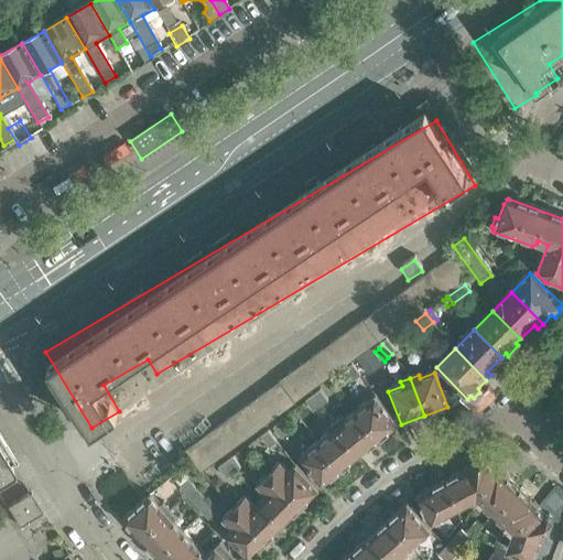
[(318,392),(312,397),(321,408),(327,404),(318,392)]
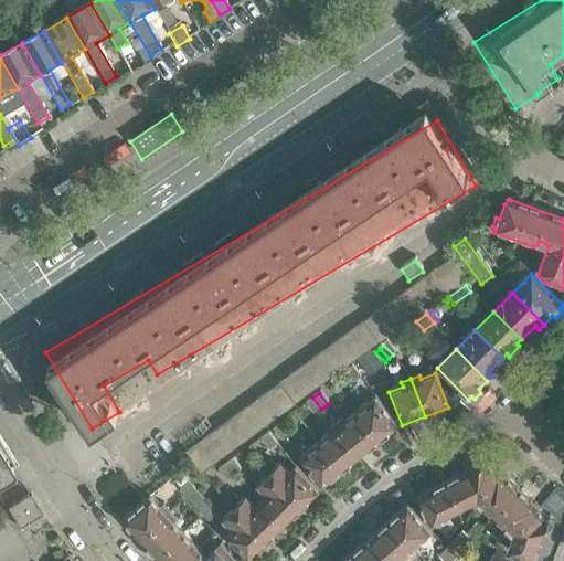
[(321,409),(312,398),(305,403),(314,414),(321,409)]
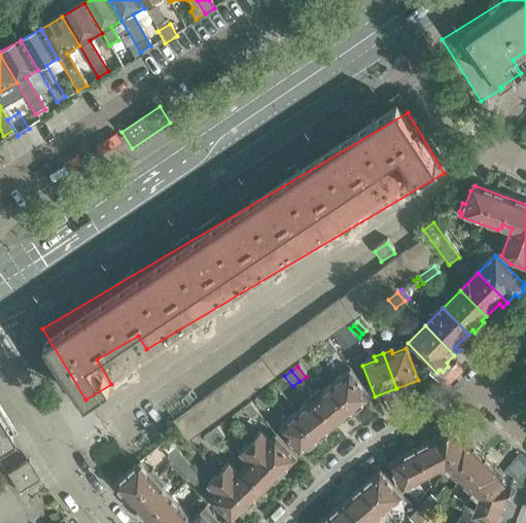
[(350,372),(334,385),(354,412),(372,397),(350,372)]
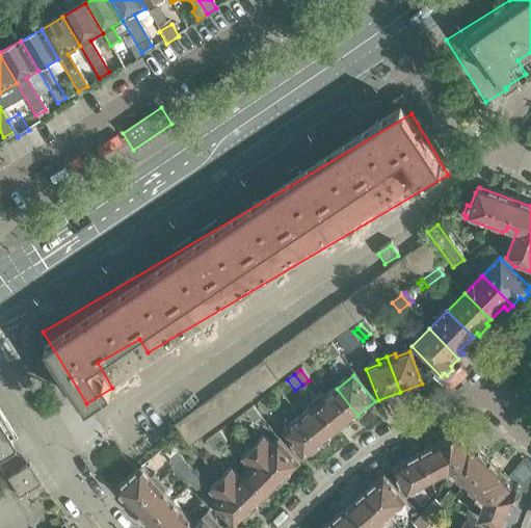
[(322,396),(317,400),(341,429),(357,416),(337,389),(325,399),(322,396)]
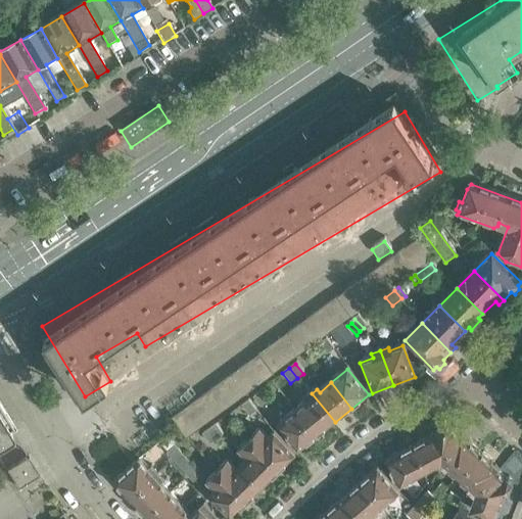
[(310,400),(295,411),(317,437),(335,422),(312,393),(307,397),(310,400)]
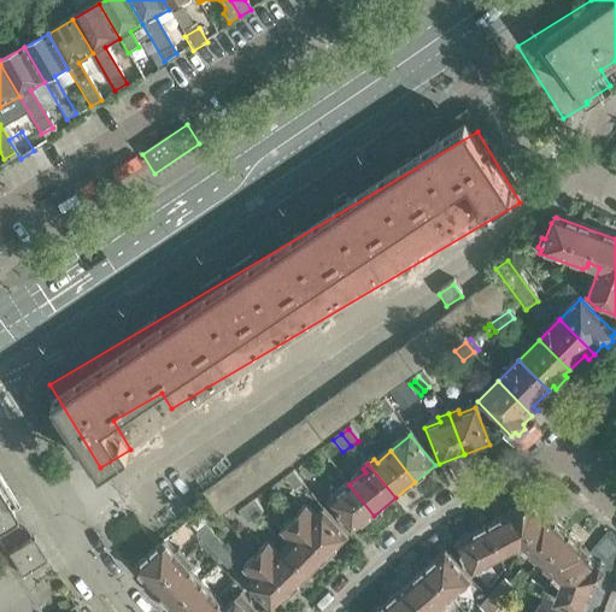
[(285,477),(294,489),(303,483),(293,471),(285,477)]
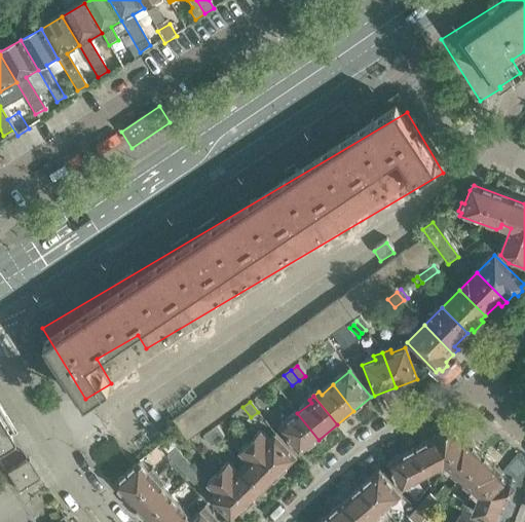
[(0,454),(19,445),(0,408),(0,454)]
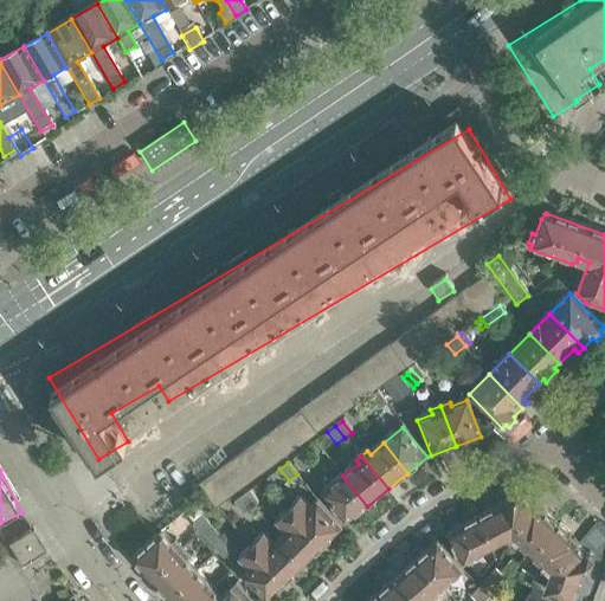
[(367,506),(342,476),(321,493),(345,523),(367,506)]
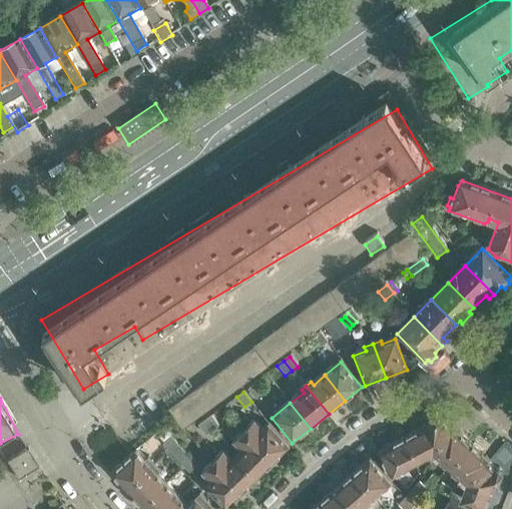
[(211,416),(202,423),(210,431),(218,425),(211,416)]
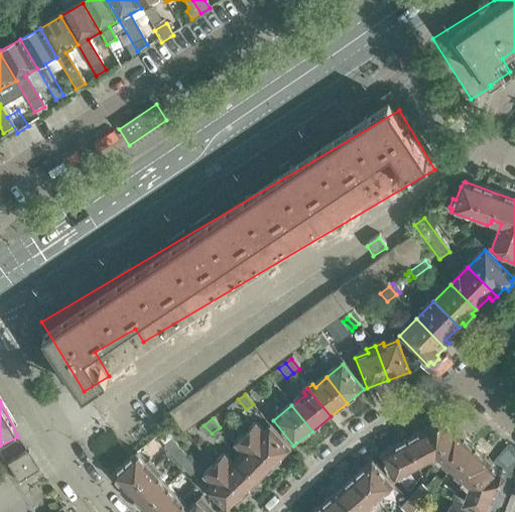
[(431,457),(432,458),(454,432),(446,426),(446,423),(441,418),(431,423),(431,428),(405,441),(417,464),(431,457)]
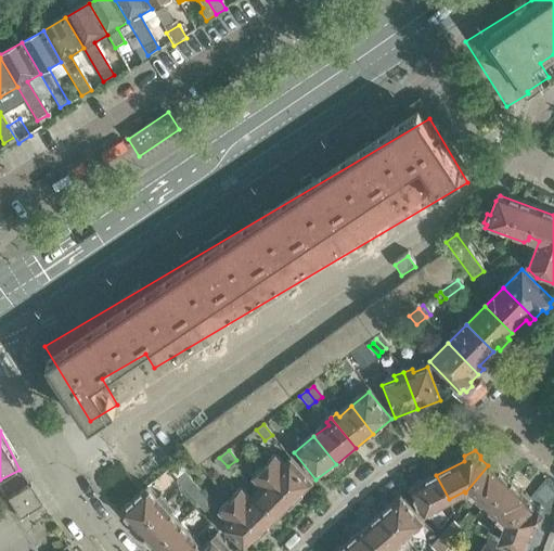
[(274,457),(263,469),(295,501),(313,484),(290,460),(284,465),(274,457)]
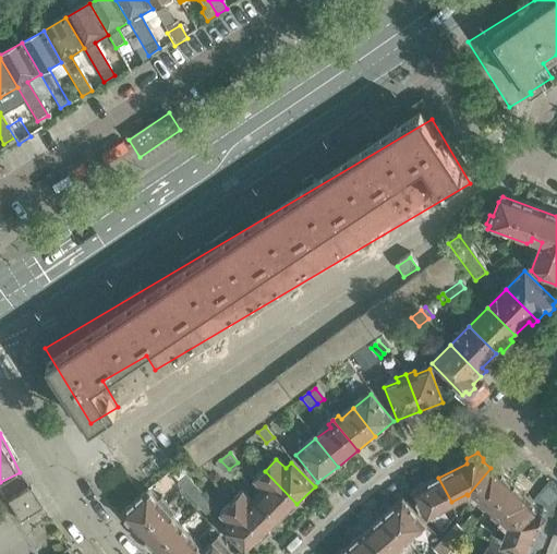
[(229,469),(220,460),(216,464),(223,473),(229,469)]
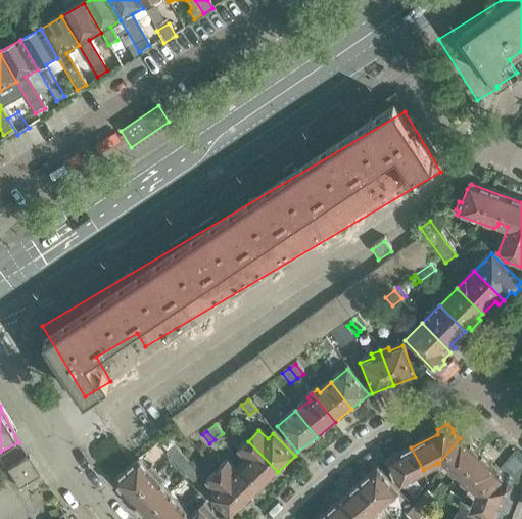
[(438,464),(457,480),(480,455),(462,437),(460,438),(438,464)]
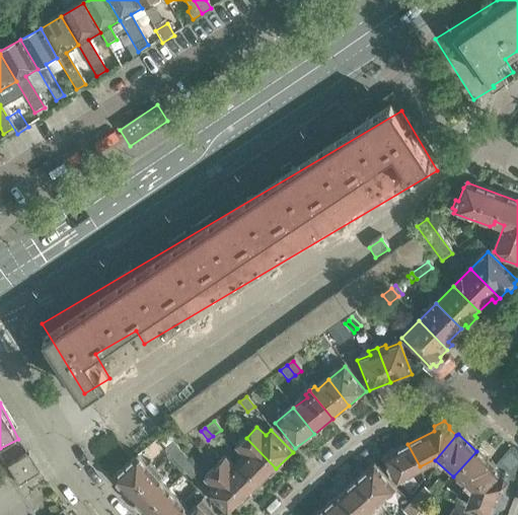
[(156,442),(191,480),(199,472),(164,435),(156,442)]
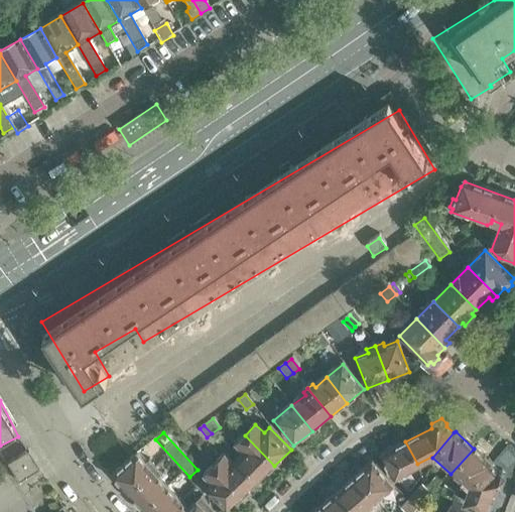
[(242,455),(238,460),(259,481),(274,466),(245,435),(234,445),(242,455)]
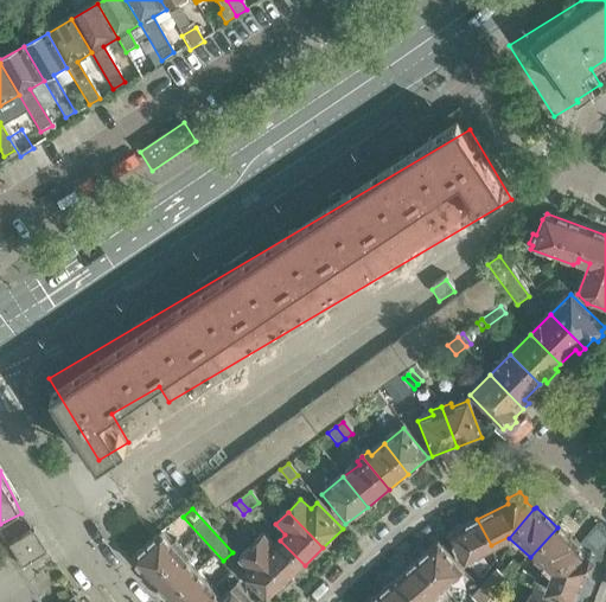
[(479,551),(491,545),(477,519),(447,536),(464,567),(483,556),(479,551)]
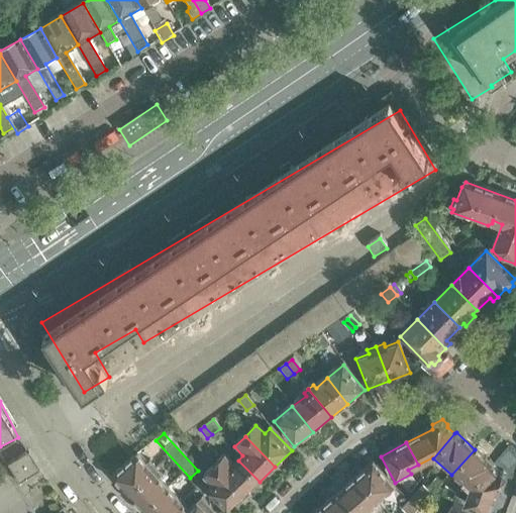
[(451,475),(470,492),(492,468),(493,466),(475,449),(451,475)]
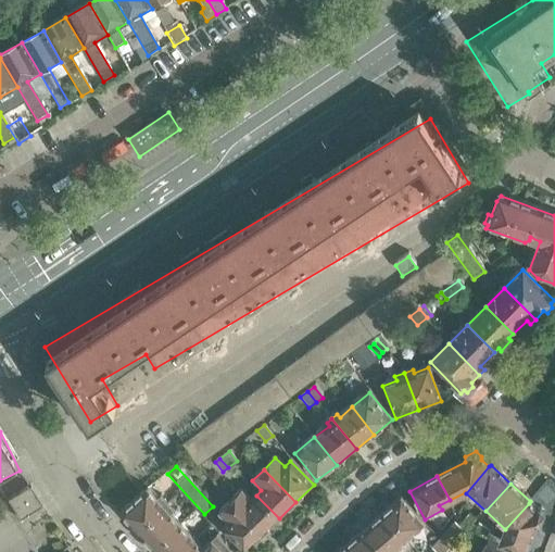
[(121,514),(138,532),(168,506),(162,499),(159,501),(148,489),(121,514)]
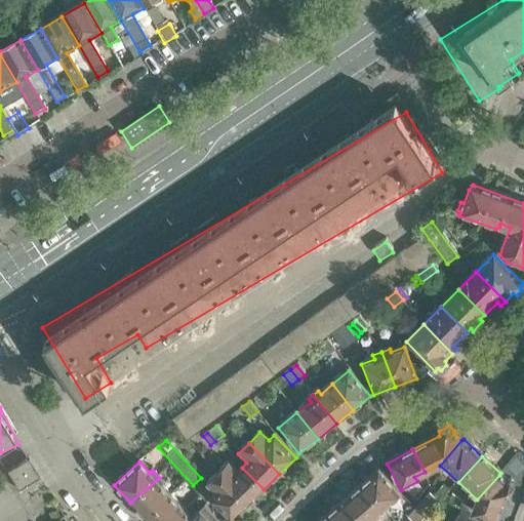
[(228,464),(216,475),(247,506),(264,489),(242,468),(237,473),(228,464)]
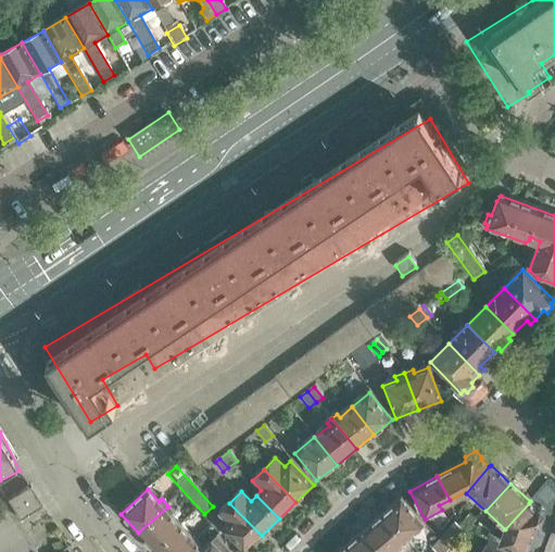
[(401,499),(382,515),(406,541),(425,525),(401,499)]
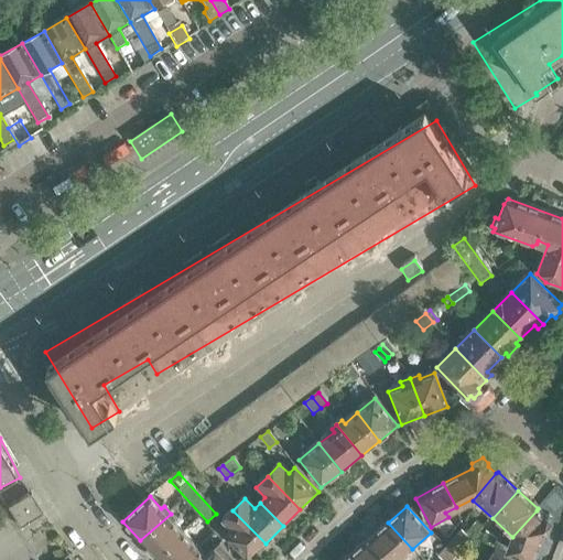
[(266,544),(233,510),(222,521),(230,531),(225,537),(247,559),(249,559),(266,544)]
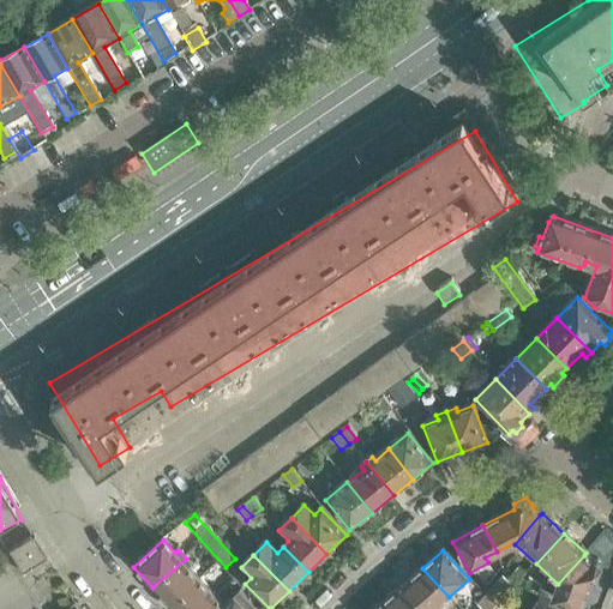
[(584,555),(558,584),(559,584),(553,602),(570,608),(582,608),(593,580),(599,579),(602,568),(596,562),(593,562),(584,555)]
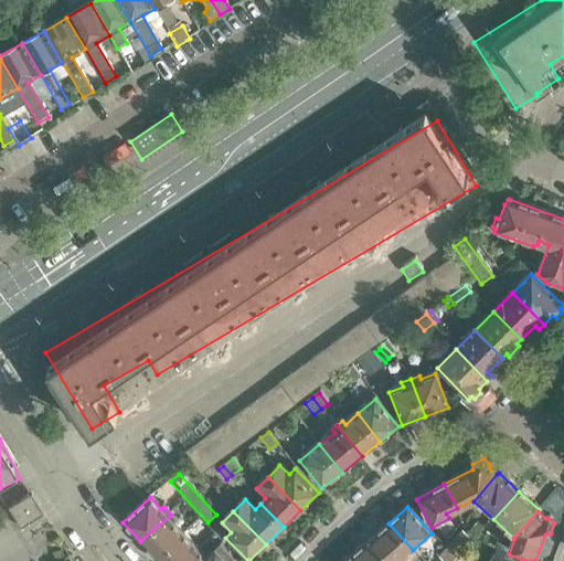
[(140,541),(156,559),(183,535),(174,525),(178,521),(171,515),(140,541)]
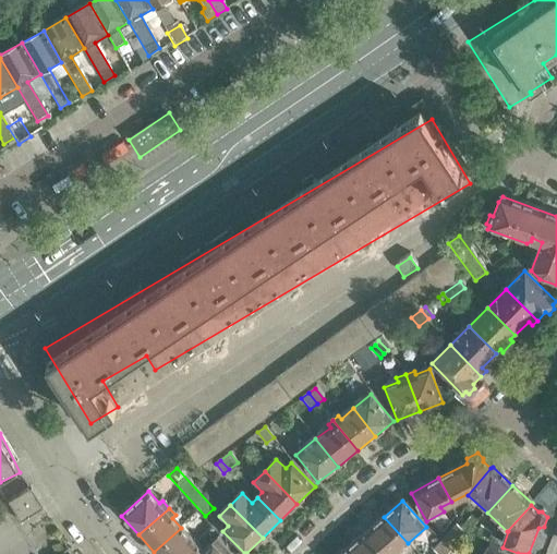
[(384,517),(365,532),(384,553),(396,553),(408,543),(384,517)]
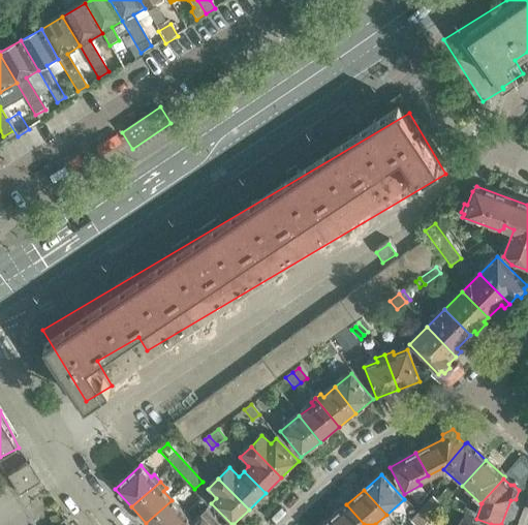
[(447,490),(437,501),(443,506),(446,502),(454,495),(447,490)]
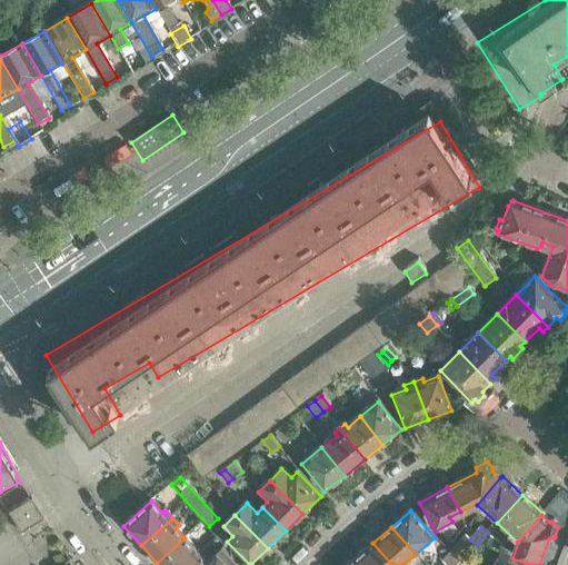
[(494,539),(488,533),(480,541),(487,547),(494,539)]
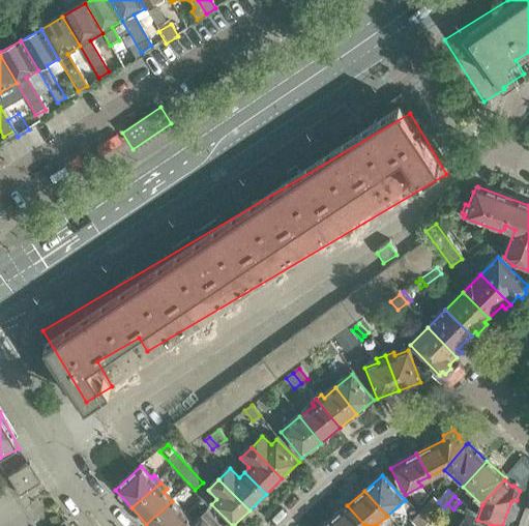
[(436,500),(423,514),(432,521),(444,507),(438,502),(436,500)]
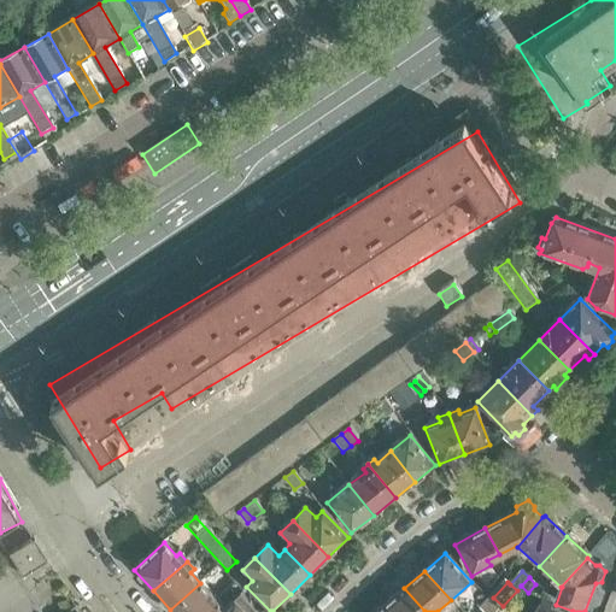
[(170,610),(171,611),(206,611),(217,601),(200,583),(170,610)]
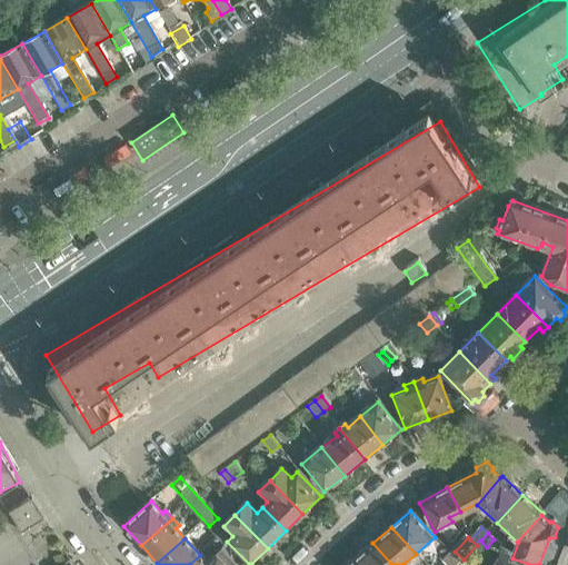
[(391,564),(372,543),(355,559),(359,564),(391,564)]
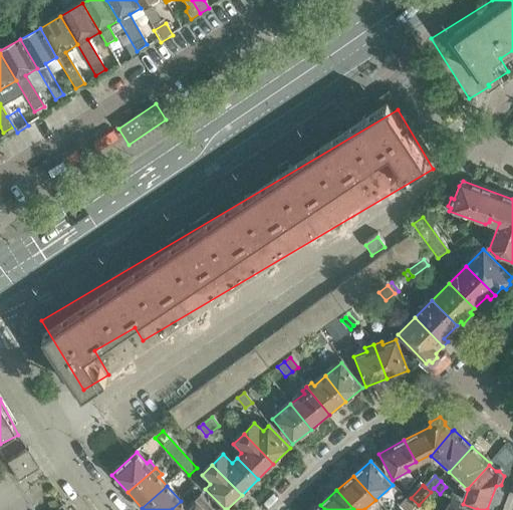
[(181,501),(172,509),(212,509),(200,496),(187,508),(181,501)]
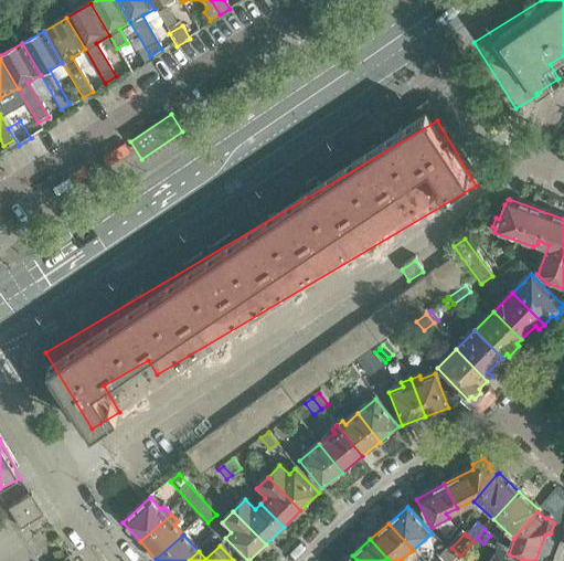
[(451,548),(442,559),(443,560),(455,560),(460,556),(451,548)]
